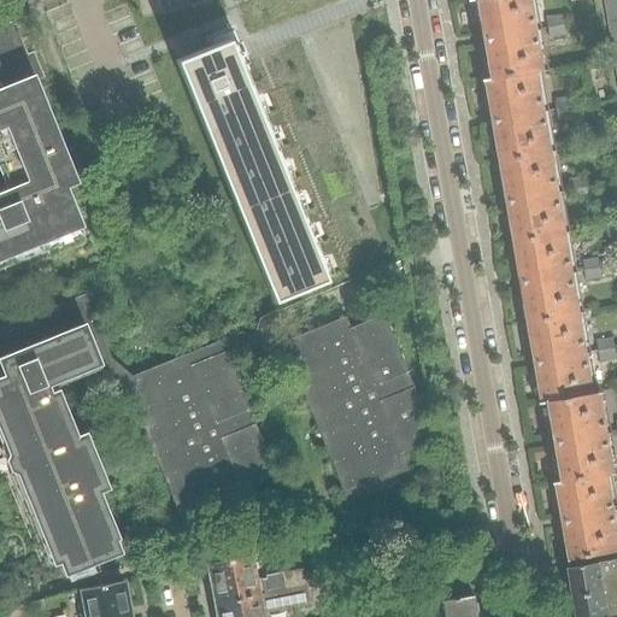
[(527,0),(480,0),(476,1),(479,17),(482,21),(489,59),(487,64),(489,80),(535,74),(540,71),(527,0)]
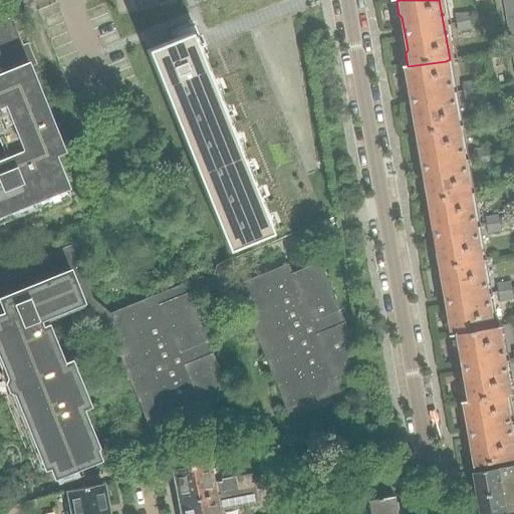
[(513,0),(502,0),(504,10),(513,7),(513,0)]
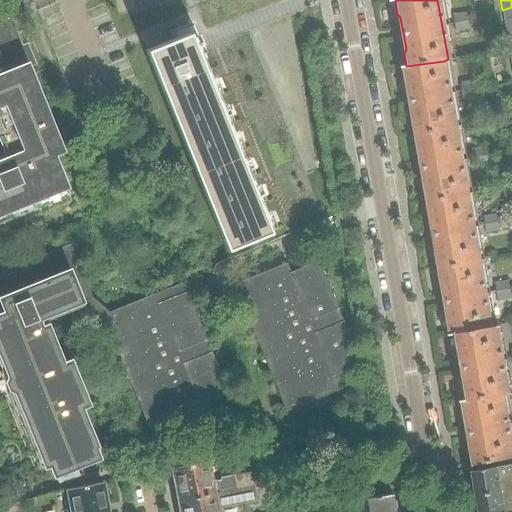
[(511,7),(502,10),(504,21),(511,19),(511,7)]
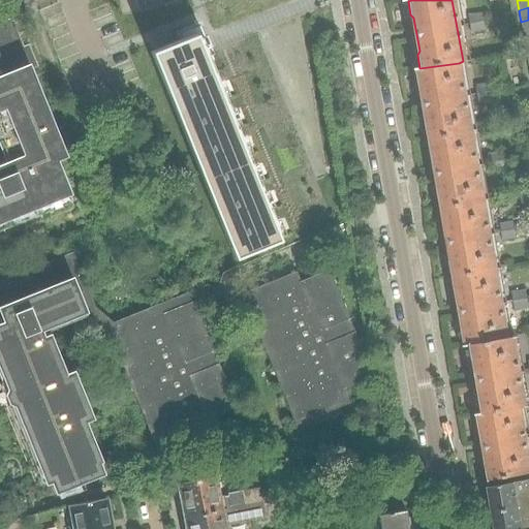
[(485,32),(481,13),(467,17),(470,34),(485,32)]
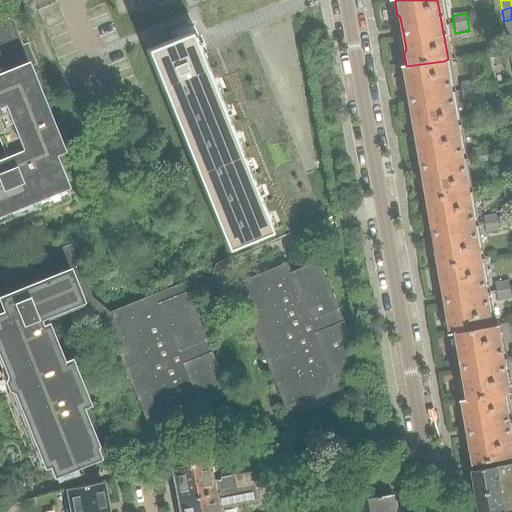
[(0,363),(43,469),(50,466),(55,476),(99,459),(94,448),(97,447),(81,409),(88,406),(71,363),(63,366),(47,328),(41,330),(37,321),(82,303),(83,306),(109,328),(158,450),(211,429),(202,408),(229,397),(187,295),(201,290),(230,300),(240,296),(290,419),(343,398),(334,376),(360,365),(319,263),(290,274),(283,255),(231,275),(235,286),(231,288),(219,283),(226,263),(216,267),(212,281),(203,278),(198,280),(194,269),(143,290),(146,300),(110,315),(92,299),(80,269),(70,273),(69,272),(0,299),(0,230),(71,203),(67,194),(68,193),(54,157),(63,153),(28,68),(41,62),(23,17),(0,26),(0,141),(7,160),(0,163),(0,363)]
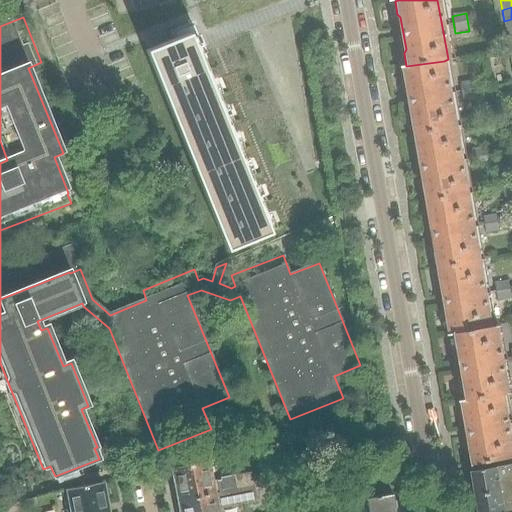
[(189,34),(147,51),(165,96),(227,251),(269,234),(189,34)]
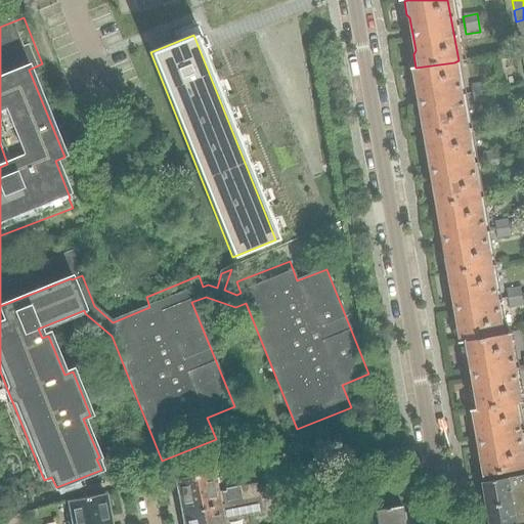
[(420,125),(422,138),(466,130),(454,62),(416,68),(410,69),(412,83),(417,86),(422,121),(420,125)]
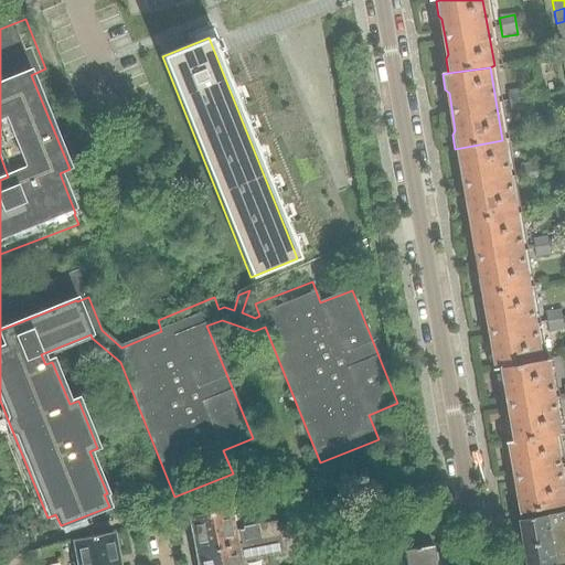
[(525,109),(522,91),(507,93),(510,112),(525,109)]
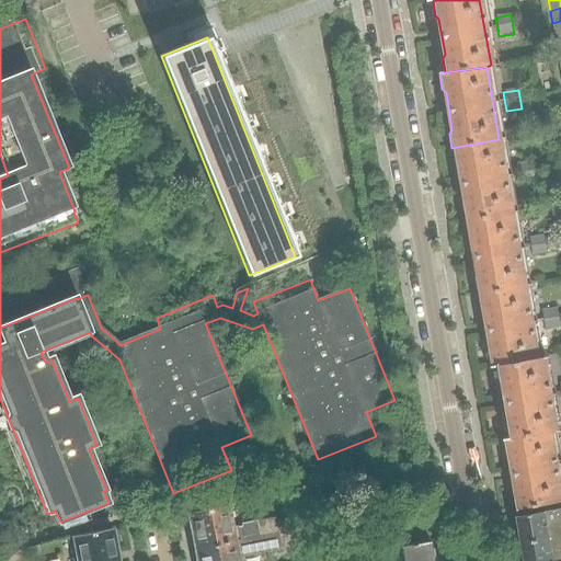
[(512,214),(499,139),(451,148),(454,161),(458,164),(465,203),(461,208),(465,222),(512,214)]
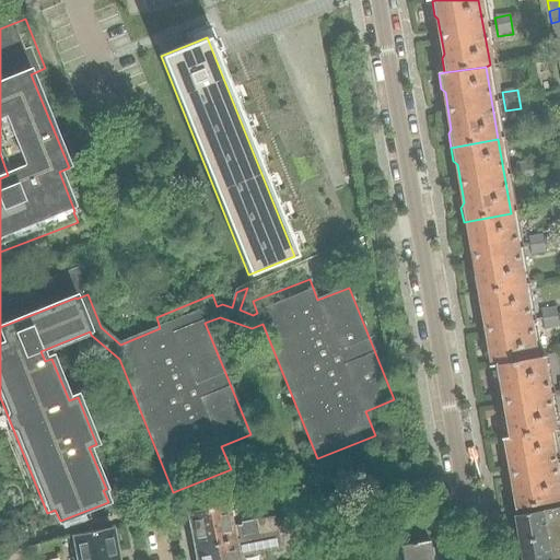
[(523,286),(511,213),(464,222),(466,236),(470,240),(476,276),(474,280),(476,293),(523,286)]
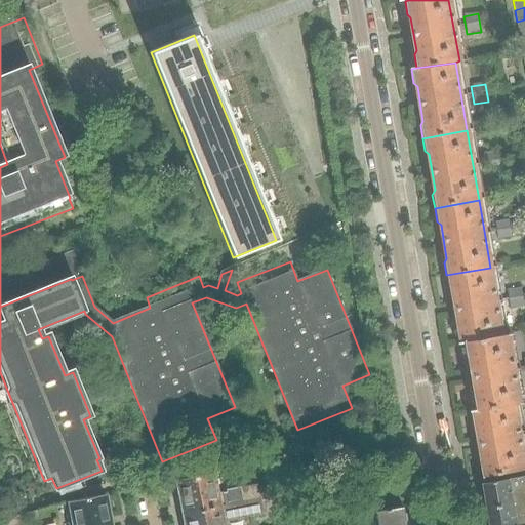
[(512,238),(509,220),(494,224),(497,240),(512,238)]
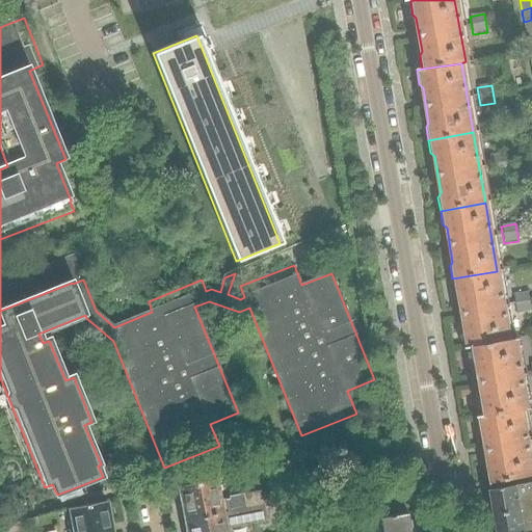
[(464,349),(470,348),(508,340),(497,271),(452,278),(454,291),(458,295),(464,331),(462,336),(464,349)]
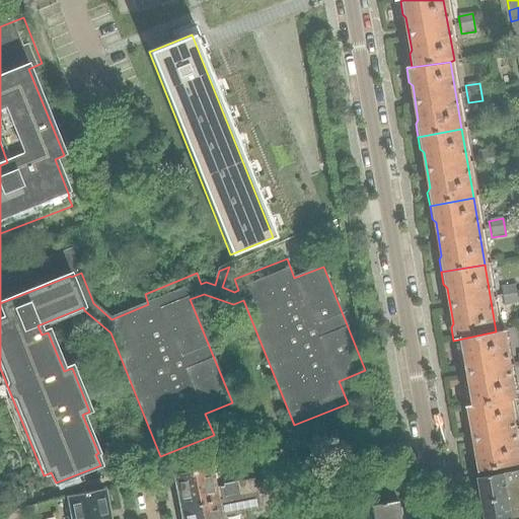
[(517,302),(514,286),(501,288),(504,305),(517,302)]
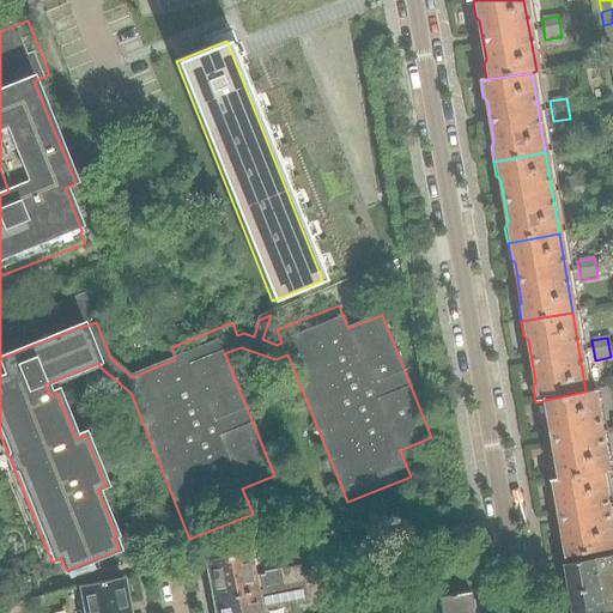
[(592,390),(586,392),(541,401),(545,417),(548,420),(554,457),(552,462),(554,479),(600,473),(605,472),(592,390)]
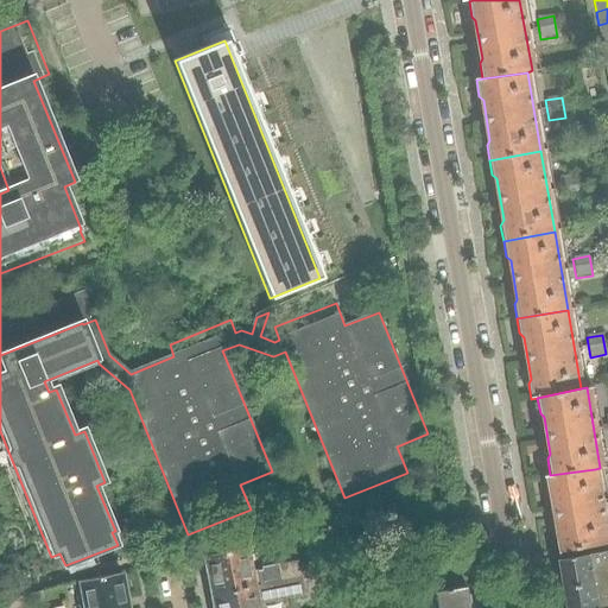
[(607,543),(595,469),(550,475),(544,476),(548,495),(551,498),(557,531),(555,534),(558,553),(607,543)]
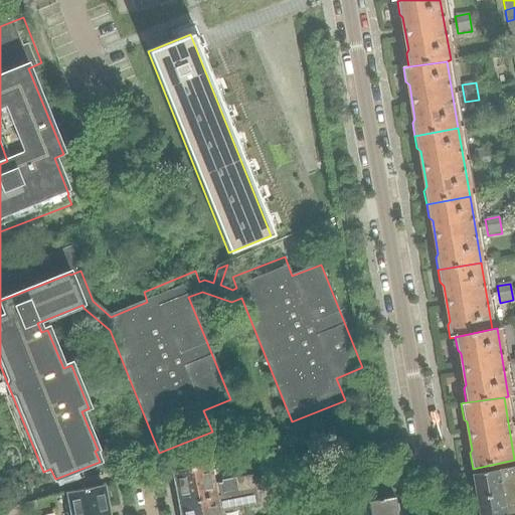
[(234,456),(221,458),(222,467),(236,465),(234,456)]
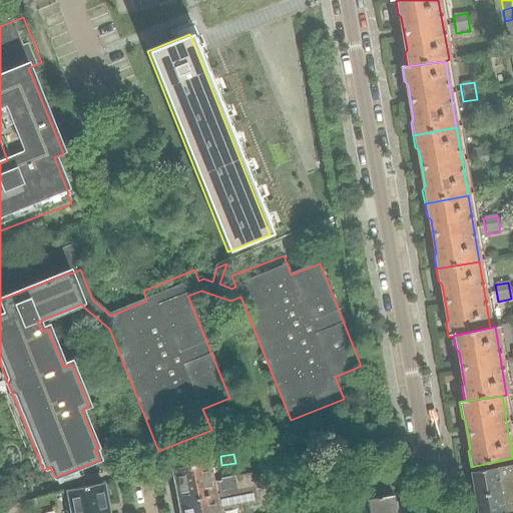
[(180,502),(215,495),(237,491),(234,478),(212,483),(208,462),(173,469),(180,502)]
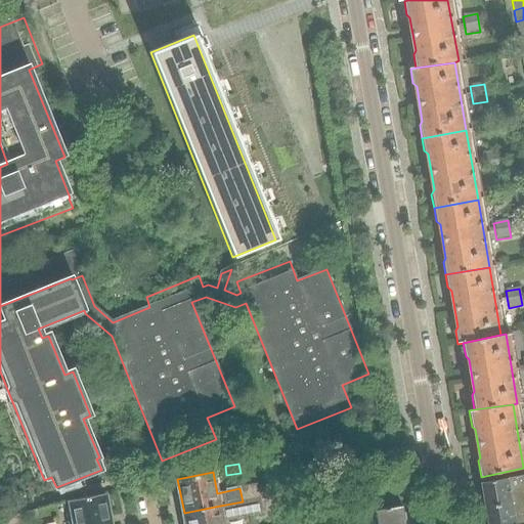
[(523,473),(480,482),(486,523),(523,523),(523,498),(522,485),(523,484),(523,473)]
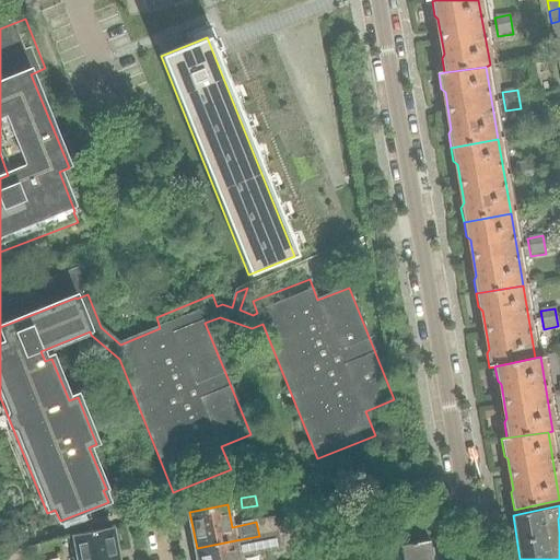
[(429,536),(427,521),(399,525),(401,540),(429,536)]
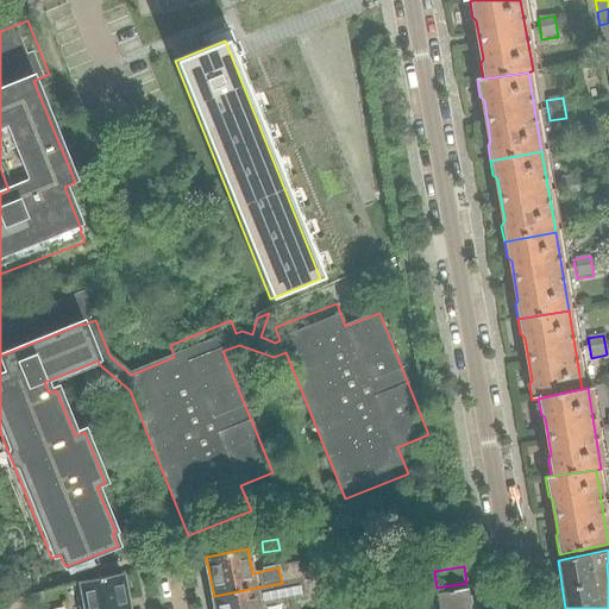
[(83,608),(127,608),(120,575),(79,583),(83,608)]
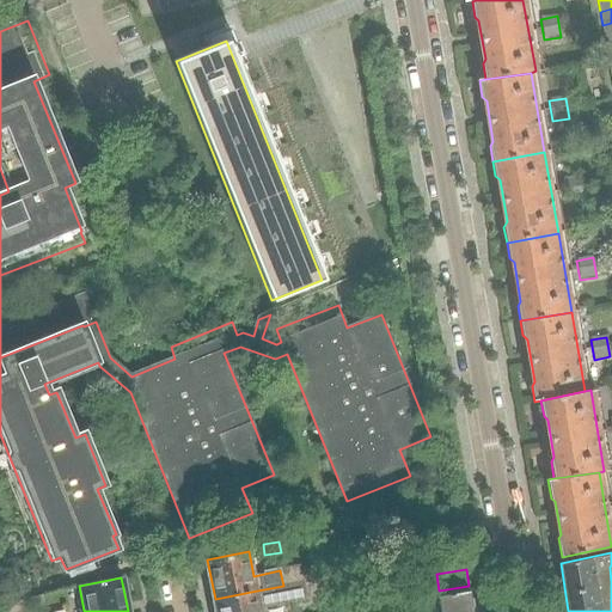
[(218,611),(261,611),(257,591),(215,599),(218,611)]
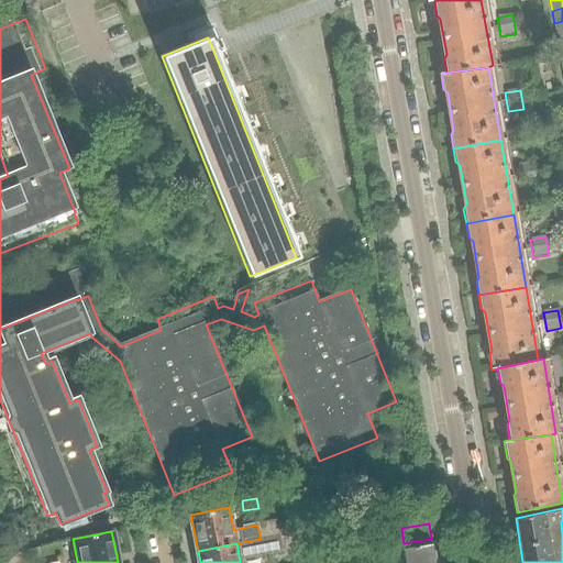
[(435,562),(432,544),(404,549),(406,562),(435,562)]
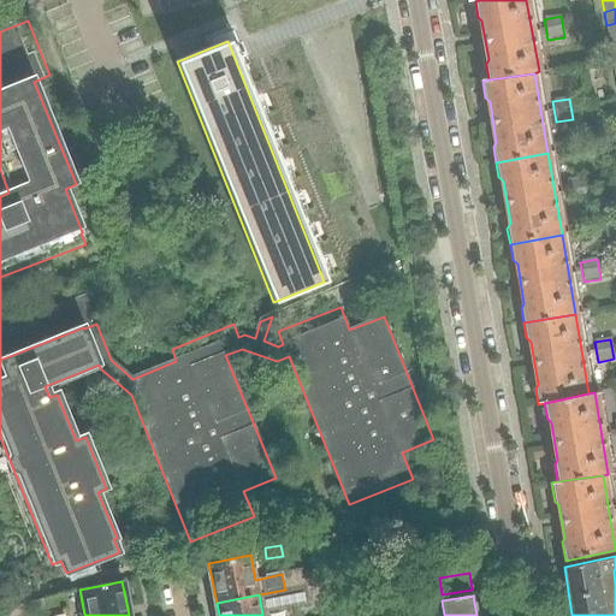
[(353,615),(350,602),(330,605),(332,615),(353,615)]
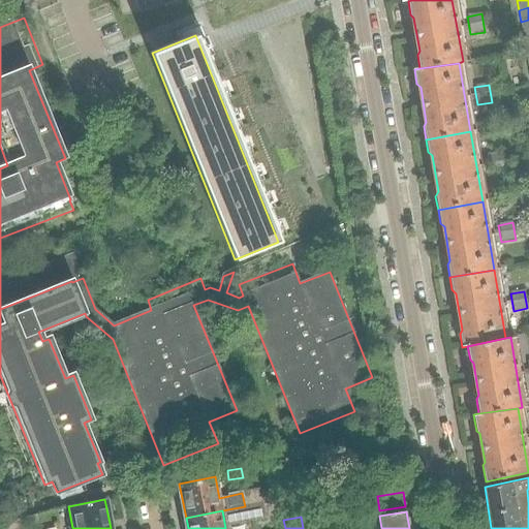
[(363,528),(367,528),(366,519),(341,522),(342,528),(363,528)]
